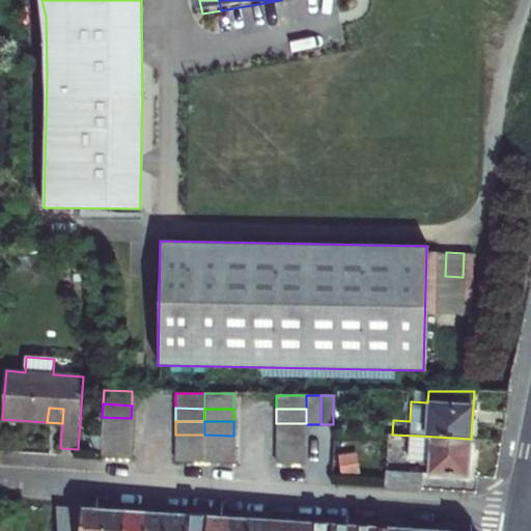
[(306,423),(276,423),(276,436),(306,436),(306,424),(306,423)]
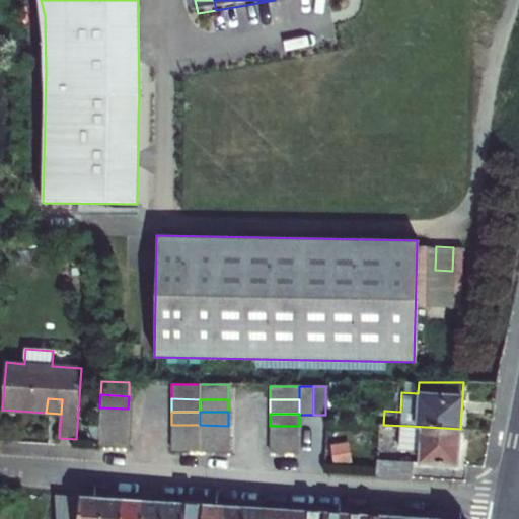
[(200,425),(171,425),(171,438),(200,439),(200,425)]
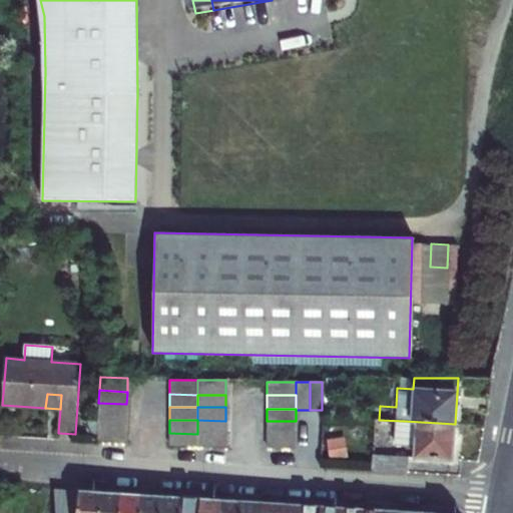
[(225,421),(197,420),(197,434),(225,434),(225,421)]
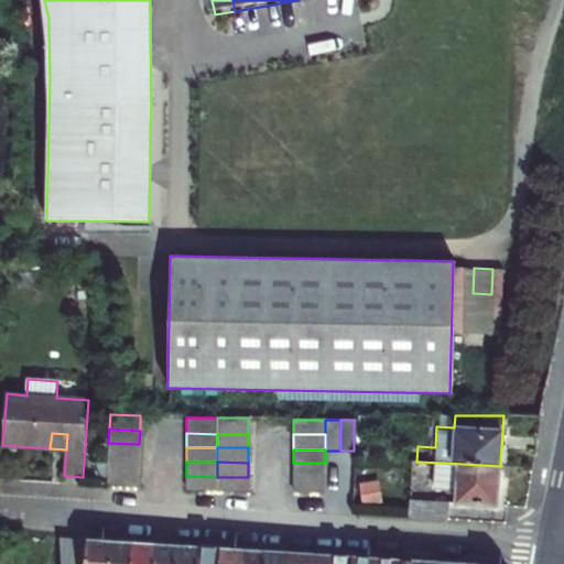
[(325,463),(293,463),(293,478),(325,477),(325,463)]
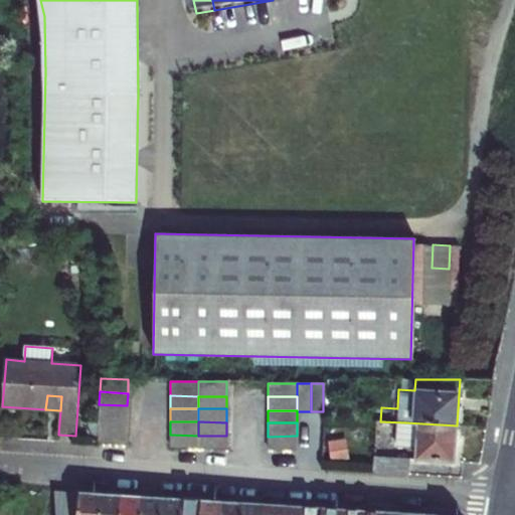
[(457,425),(405,422),(404,440),(417,440),(416,456),(455,458),(457,425)]
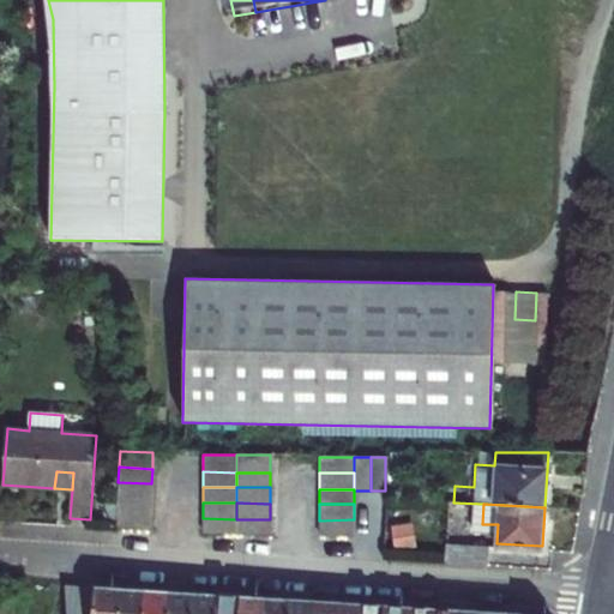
[(236,519),(203,518),(203,534),(236,534),(236,519)]
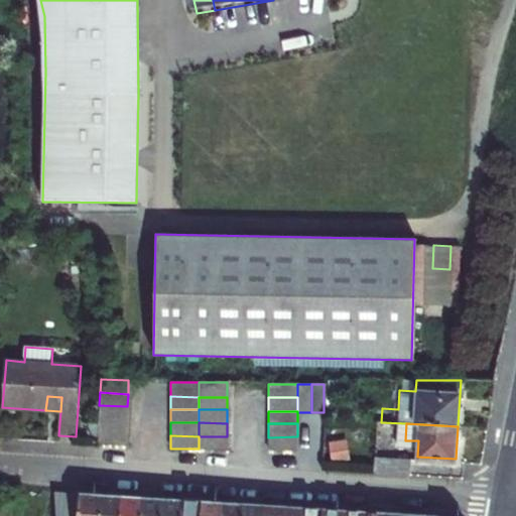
[(227,436),(199,436),(199,448),(227,448),(227,436)]
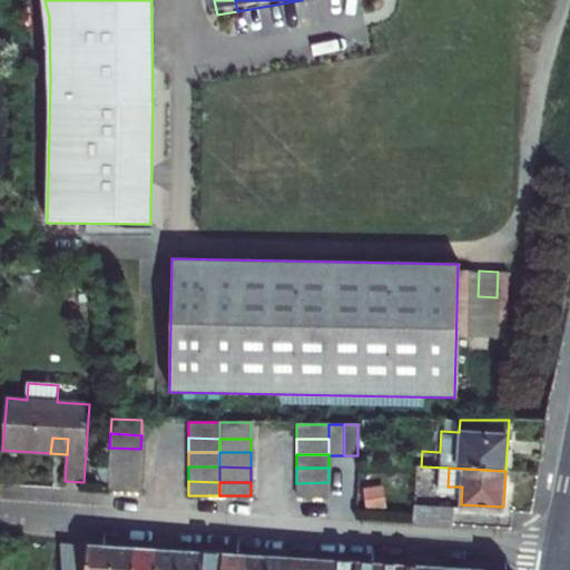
[(328,482),(296,483),(296,498),(328,498),(328,482)]
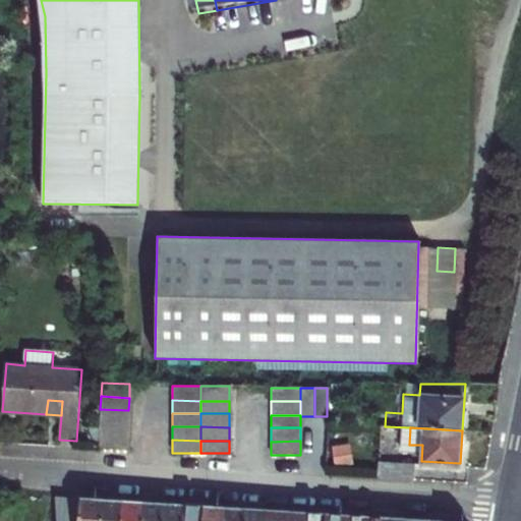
[(415,457),(386,455),(384,468),(415,470),(415,457)]
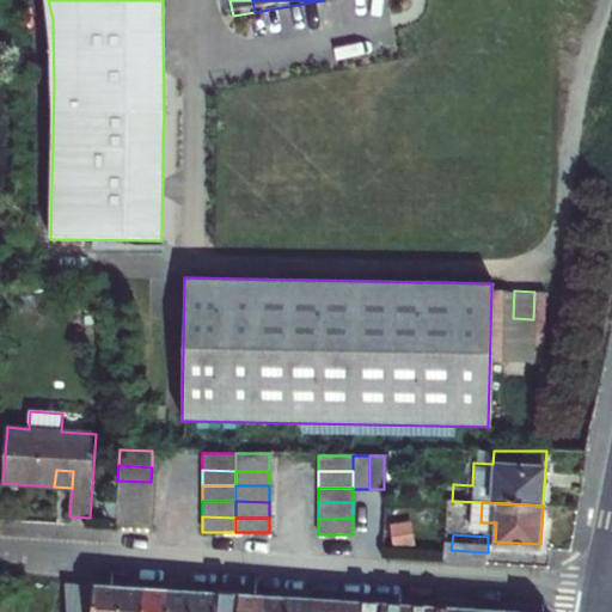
[(117,611),(118,588),(63,585),(66,611),(117,611)]
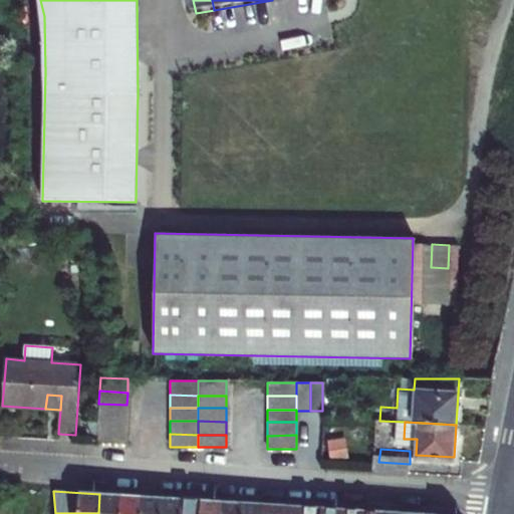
[(118,513),(120,495),(99,494),(98,513),(118,513)]
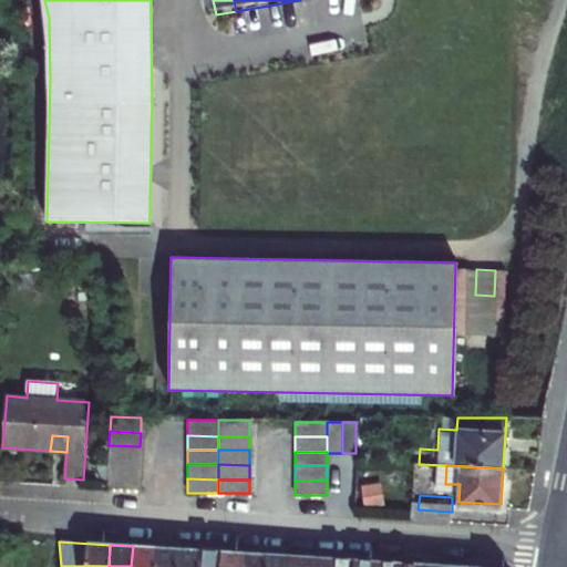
[(133,546),(131,566),(153,566),(155,547),(133,546)]
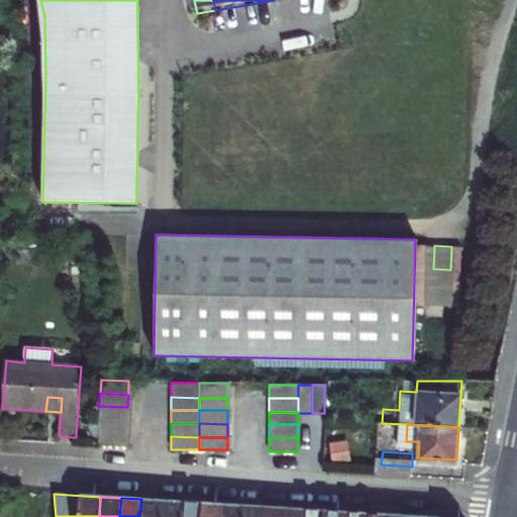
[(141,499),(139,516),(161,516),(162,501),(141,499)]
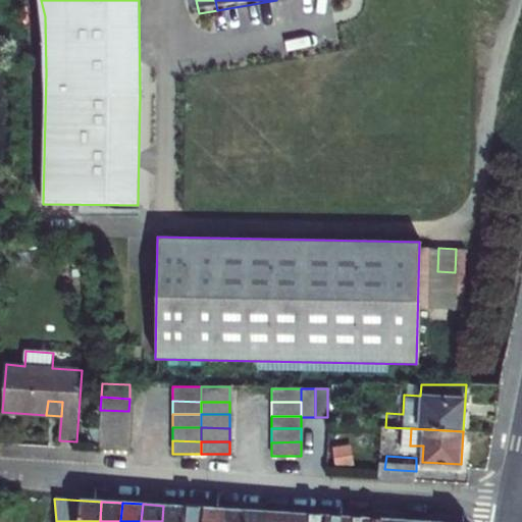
[(183,521),(184,507),(163,506),(162,521),(183,521)]
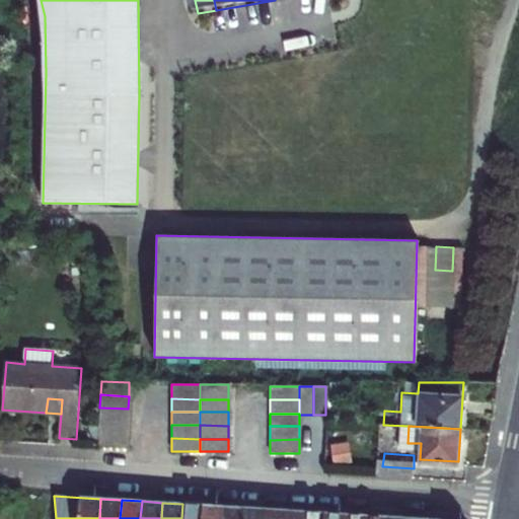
[(181,518),(202,518),(204,505),(182,504),(181,518)]
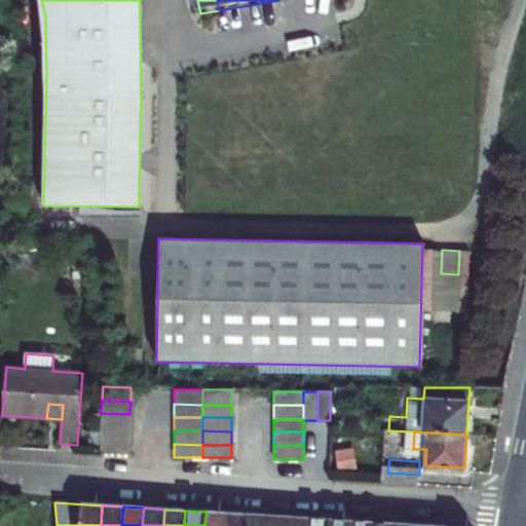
[(226,525),(227,513),(207,512),(204,525),(226,525)]
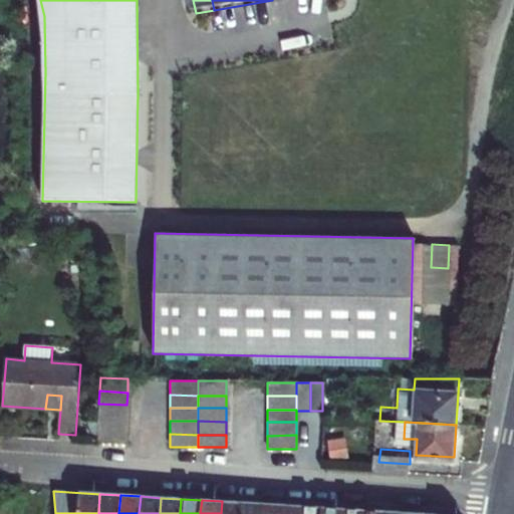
[(241,513),(242,503),(222,501),(221,513),(241,513)]
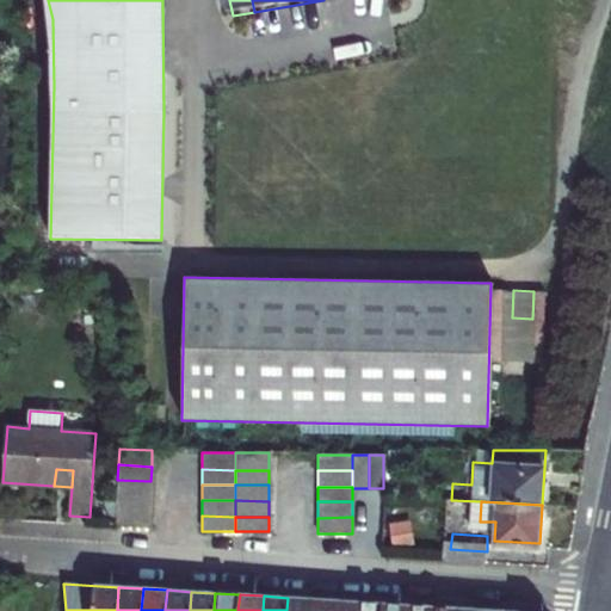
[(309,610),(310,599),(288,598),(287,610),(309,610)]
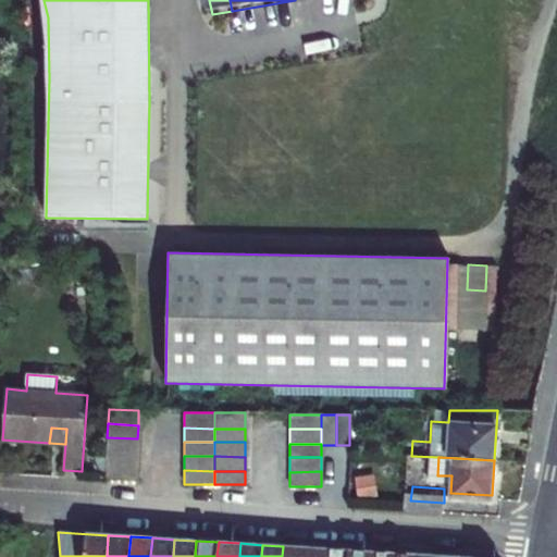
[(283,546),(282,556),(305,556),(306,547),(283,546)]
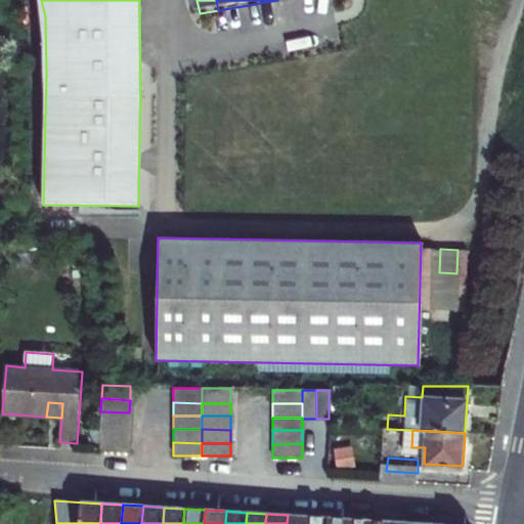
[(288,515),(287,523),(308,523),(309,517),(288,515)]
